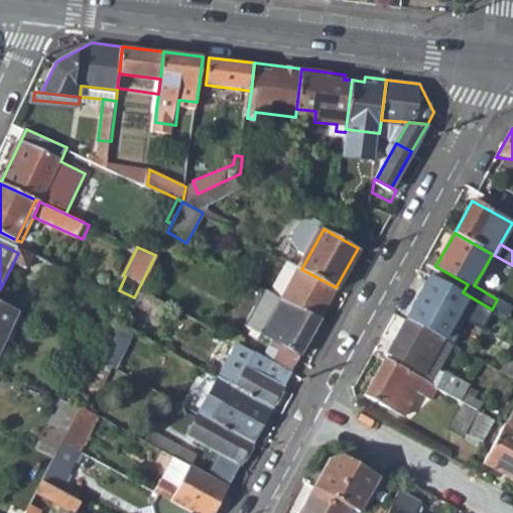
[(301,269),(285,298),(319,316),(336,287),(301,269)]
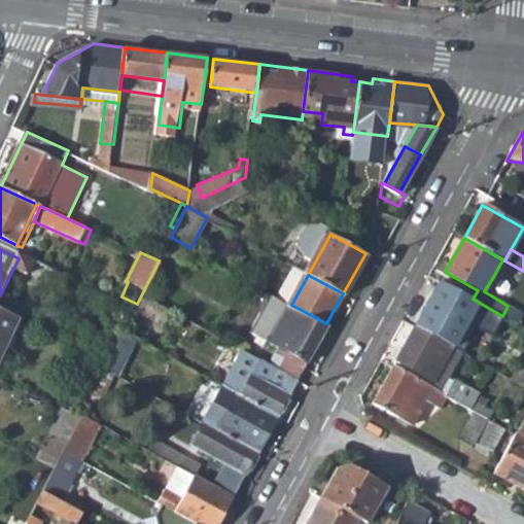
[(494,275),(484,291),(491,295),(498,284),(495,282),(498,277),(494,275)]
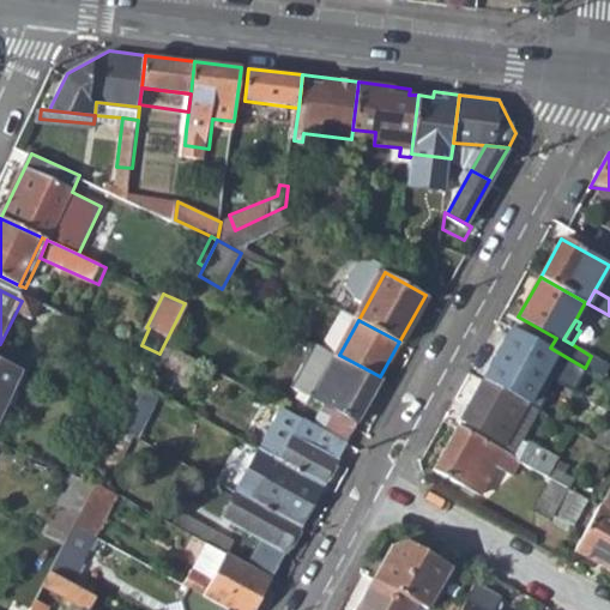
[(508,333),(482,381),(524,404),(550,356),(508,333)]
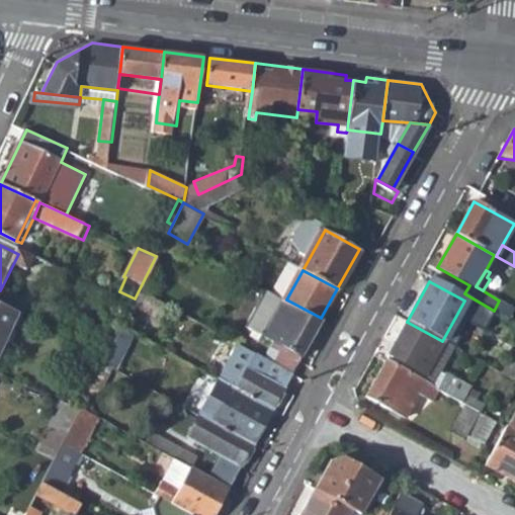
[(141,286),(135,298),(166,317),(173,304),(141,286)]
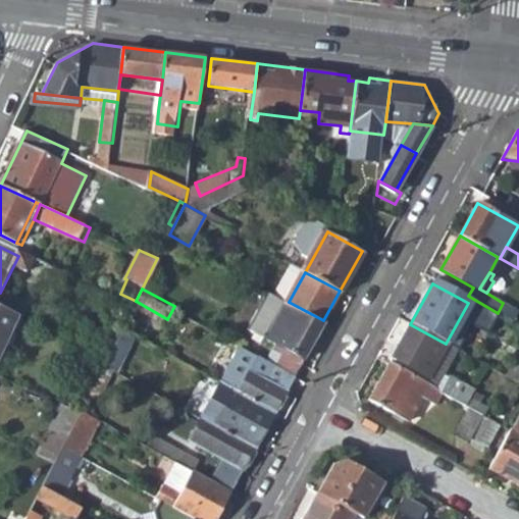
[(0,359),(17,321),(34,329),(40,315),(0,297),(0,359)]
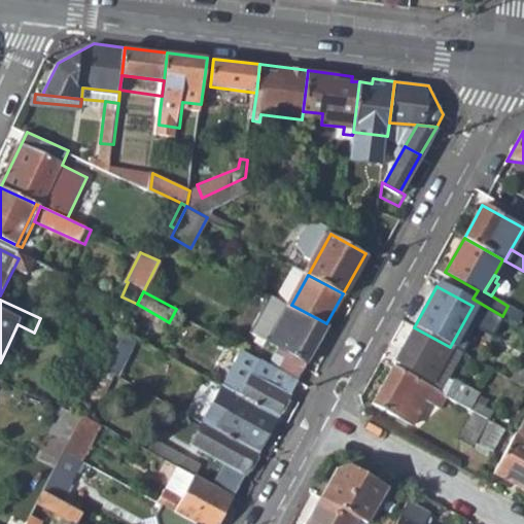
[(291,305),(273,340),(283,345),(274,363),(298,377),(326,323),(291,305)]
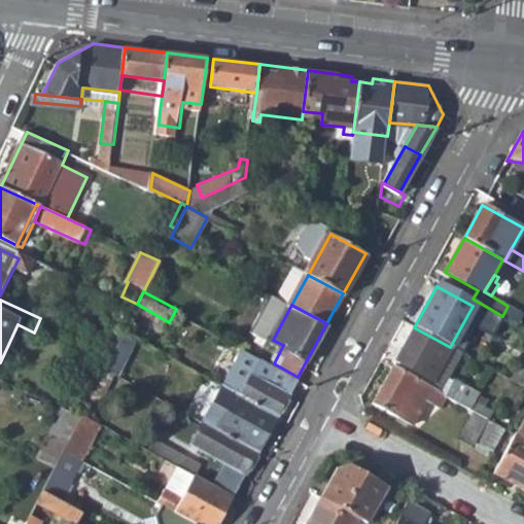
[(112,351),(106,363),(116,370),(136,333),(125,327),(112,351)]
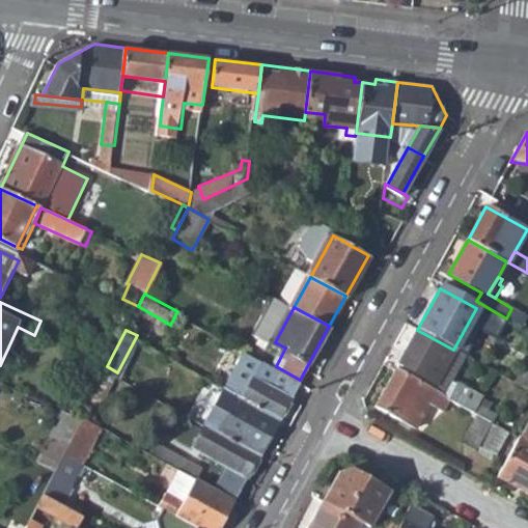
[(417,330),(398,363),(419,374),(425,364),(440,372),(453,350),(417,330)]
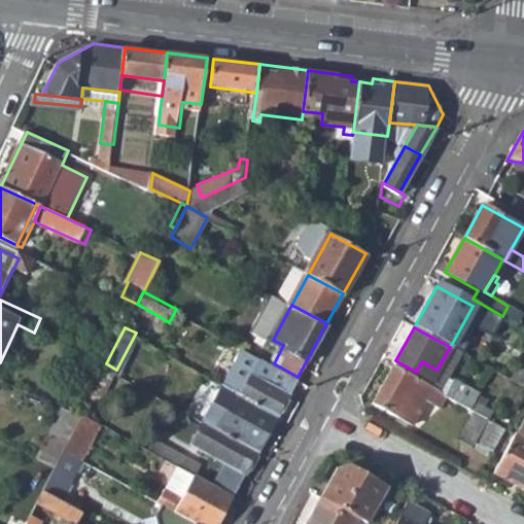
[(225,376),(222,383),(235,389),(277,413),(298,377),(274,363),(259,356),(244,385),(225,376)]
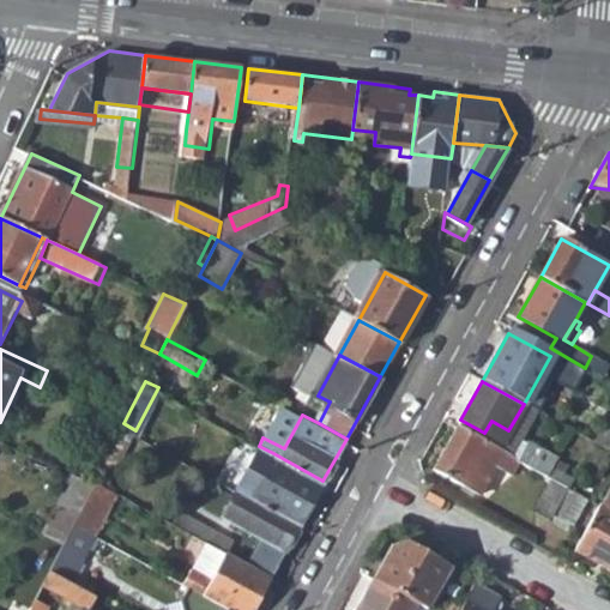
[(457,428),(433,470),(479,495),(496,465),(502,469),(509,457),(457,428)]
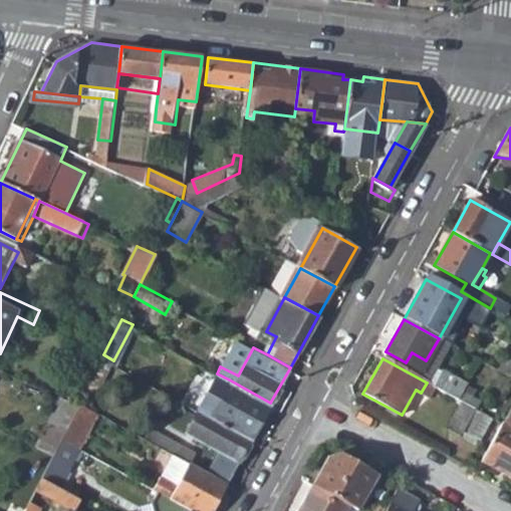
[(441,370),(432,387),(435,388),(444,393),(457,400),(461,393),(465,385),(441,370)]
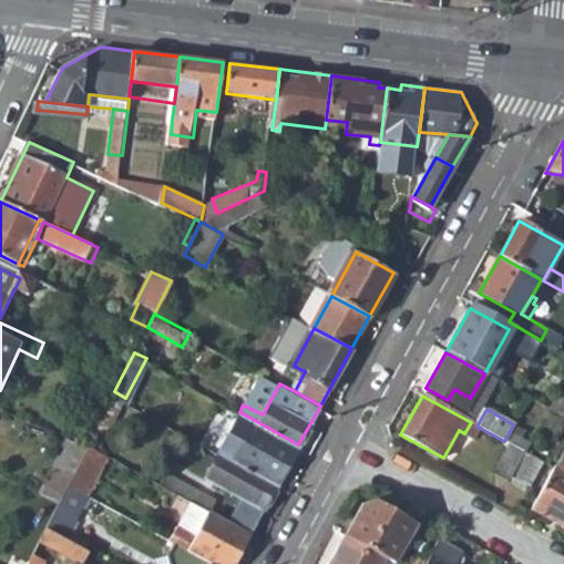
[(221,444),(218,450),(277,483),(298,444),(253,419),(234,451),(221,444)]
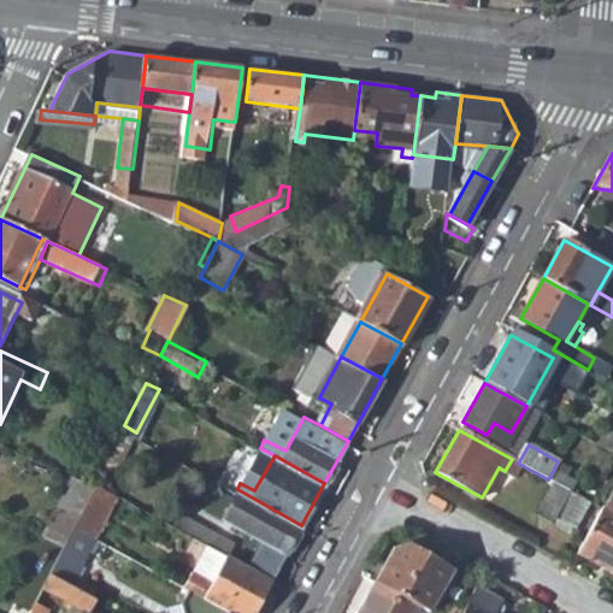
[(522,465),(517,473),(528,479),(532,471),(522,465)]
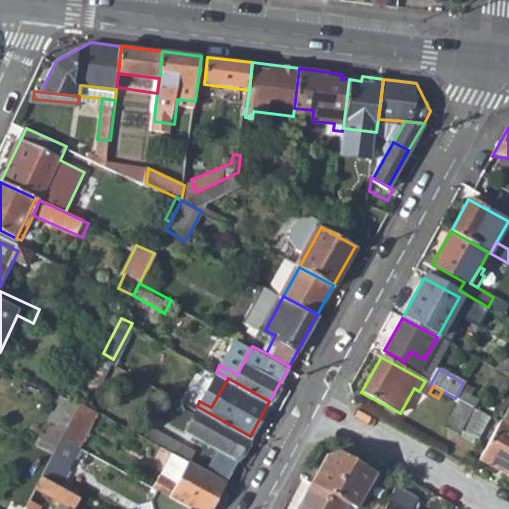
[(459,391),(455,398),(463,403),(467,395),(459,391)]
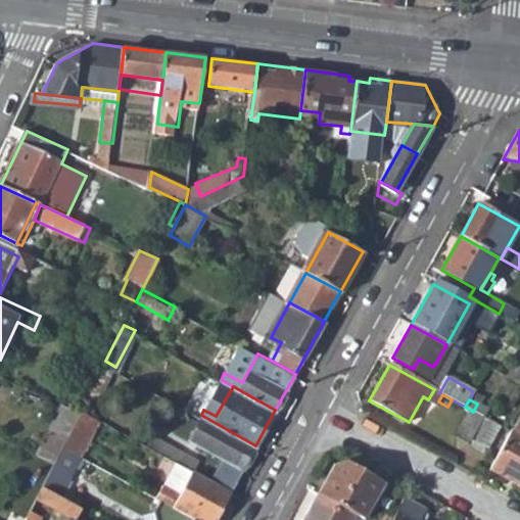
[(61,403),(55,414),(61,416),(54,430),(66,436),(80,411),(61,403)]
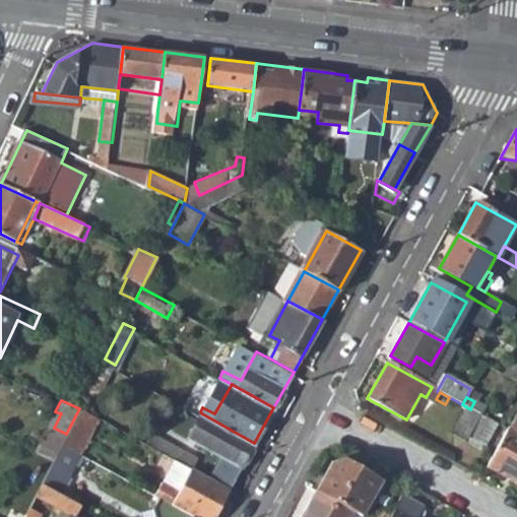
[(462,404),(452,426),(468,435),(479,414),(470,409),(462,404)]
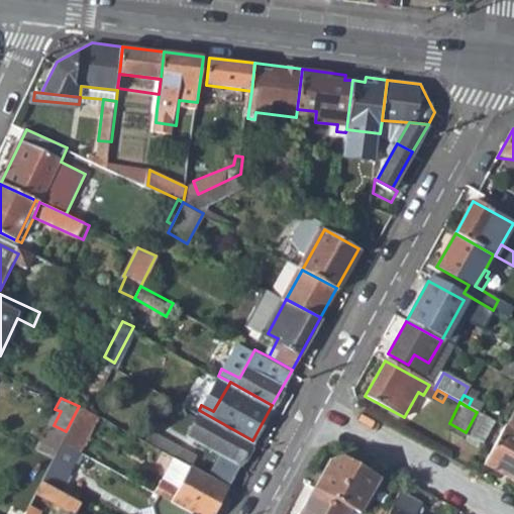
[(199,410),(187,432),(219,450),(240,461),(252,440),(199,410)]
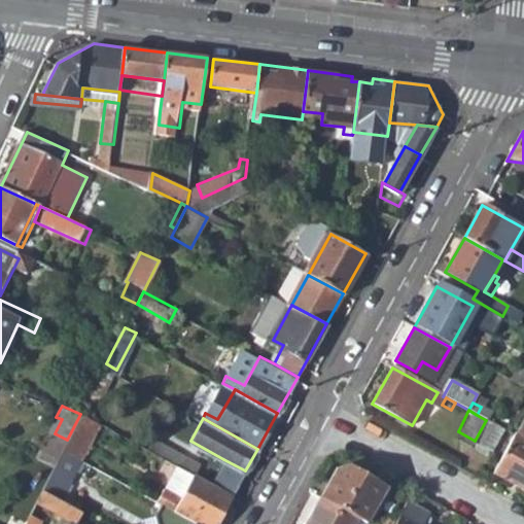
[(489,421),(478,442),(492,451),(503,430),(489,421)]
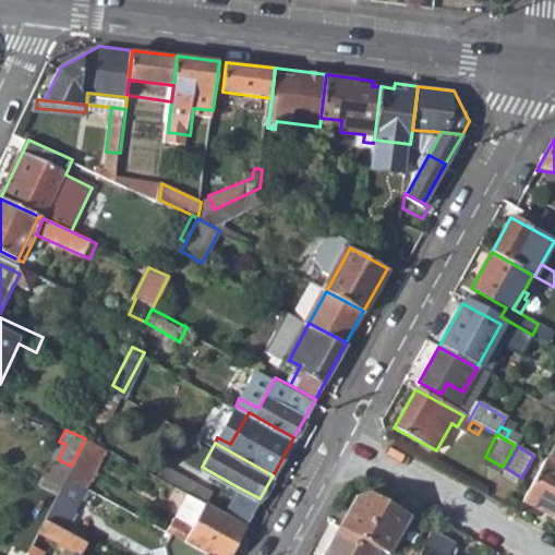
[(554,446),(546,462),(526,499),(554,516),(554,446)]
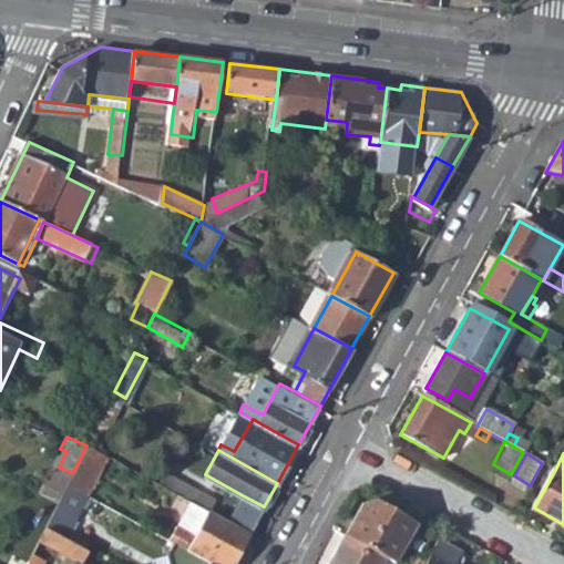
[(165,470),(161,480),(209,508),(215,498),(165,470)]
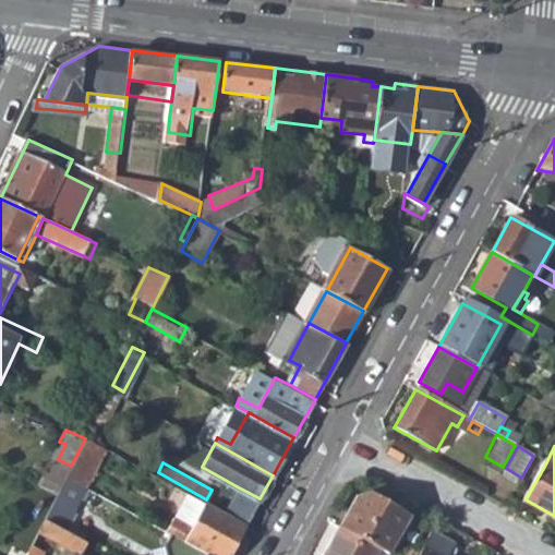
[(149,468),(141,484),(196,516),(189,529),(172,519),(166,530),(170,532),(210,554),(228,554),(246,521),(225,509),(206,499),(158,472),(149,468)]
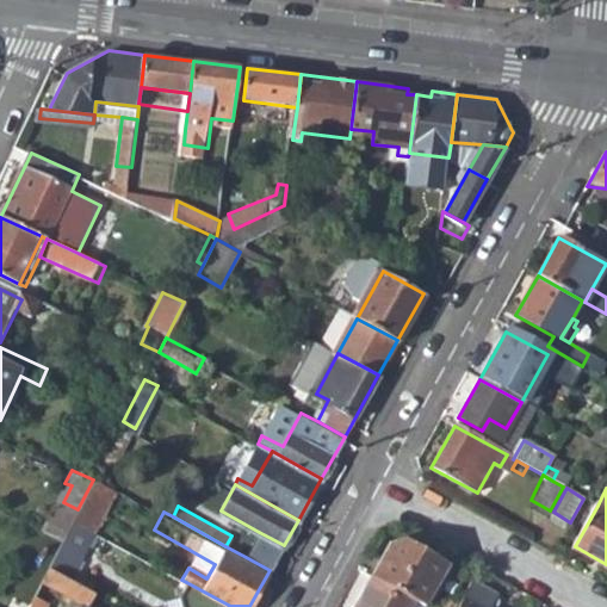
[(66,532),(49,565),(72,577),(95,531),(73,520),(66,532)]
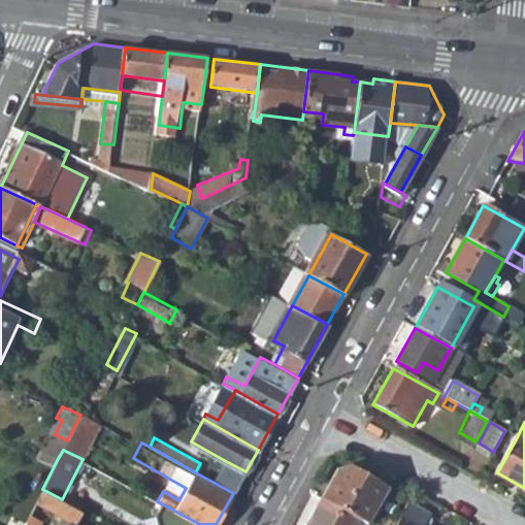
[(224,460),(221,465),(242,478),(245,471),(224,460)]
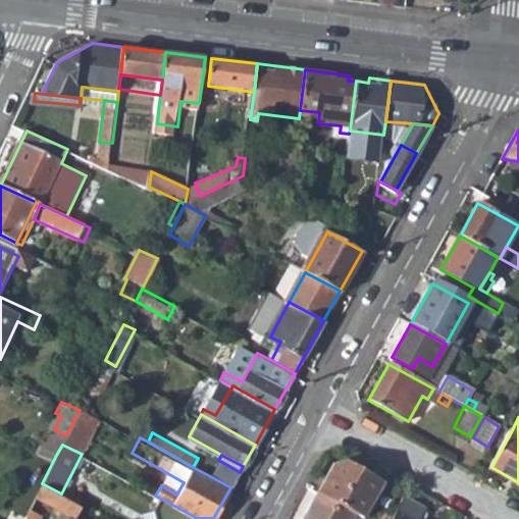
[(218,460),(210,476),(230,487),(240,472),(218,460)]
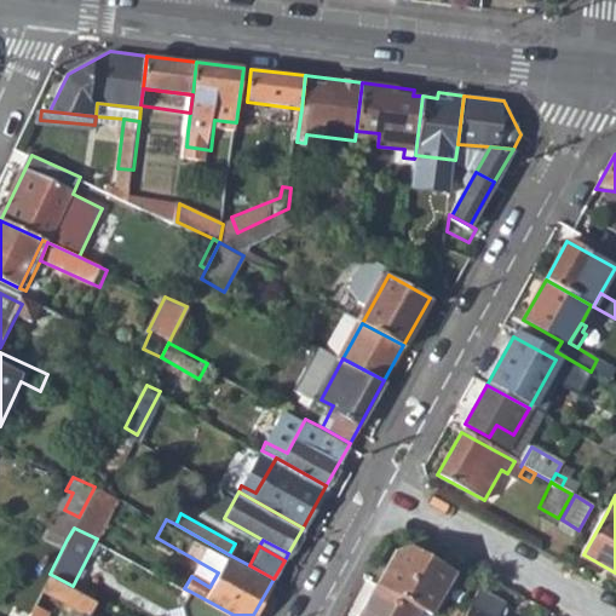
[(396,553),(379,583),(433,614),(456,575),(413,551),(396,553)]
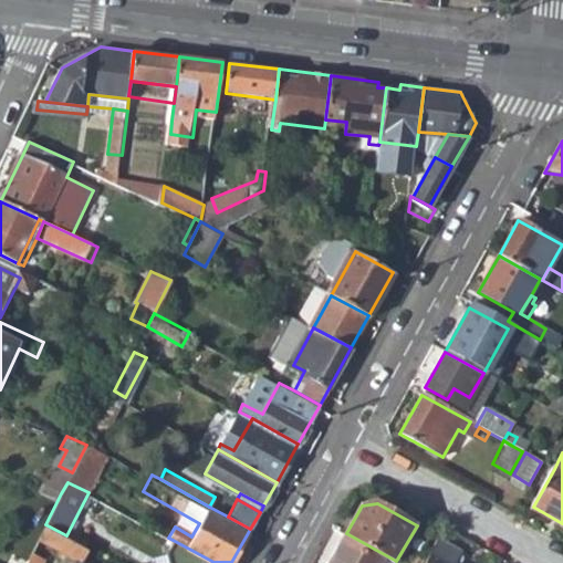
[(45,524),(39,538),(81,561),(89,549),(66,535),(45,524)]
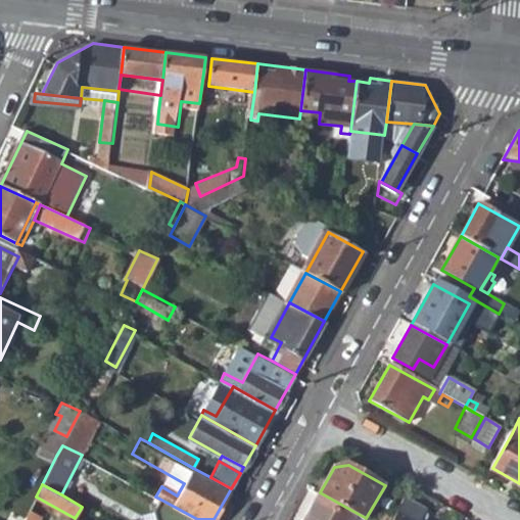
[(370,519),(366,518),(320,492),(303,519),(370,519)]
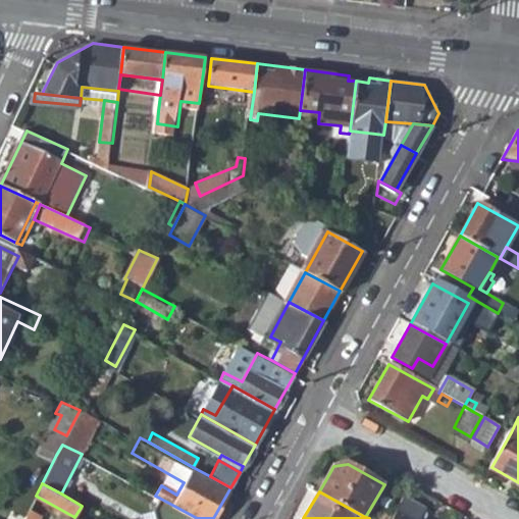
[(393,515),(390,518),(417,518),(425,507),(404,496),(393,515)]
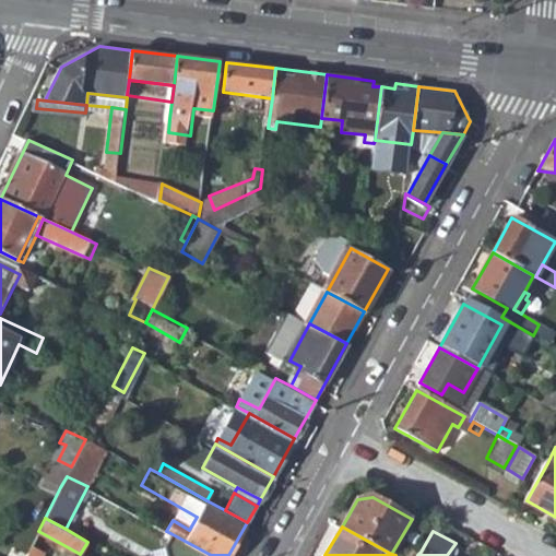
[(211,555),(170,533),(163,546),(165,555),(211,555)]
